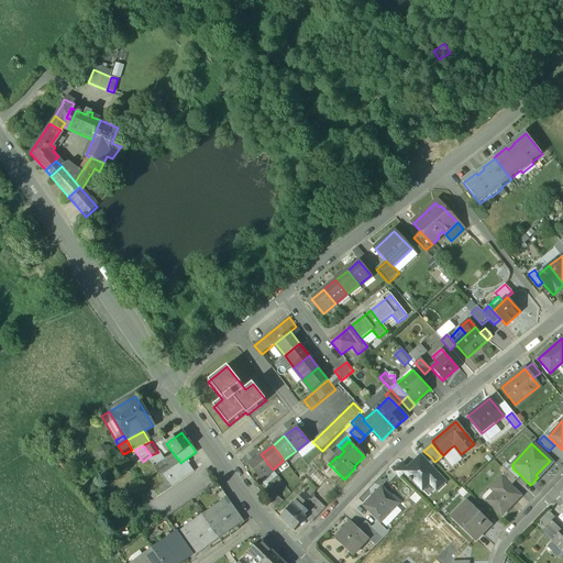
[(102,459),(108,455),(102,446),(97,450),(102,459)]
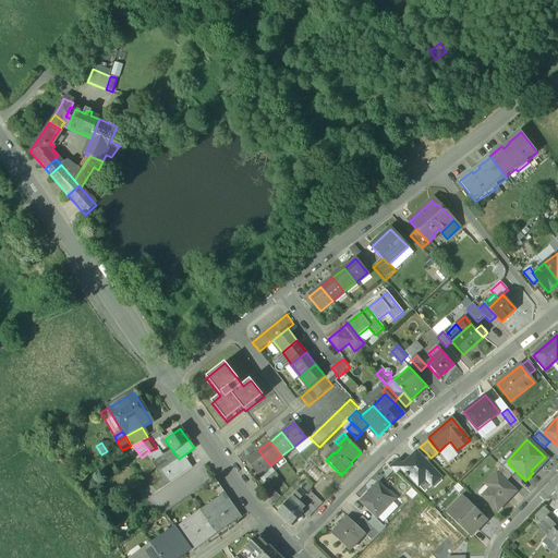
[(144,475),(156,492),(192,466),(183,456),(179,459),(174,452),(174,453),(172,450),(164,455),(162,455),(157,448),(149,451),(142,458),(137,460),(146,473),(144,475)]
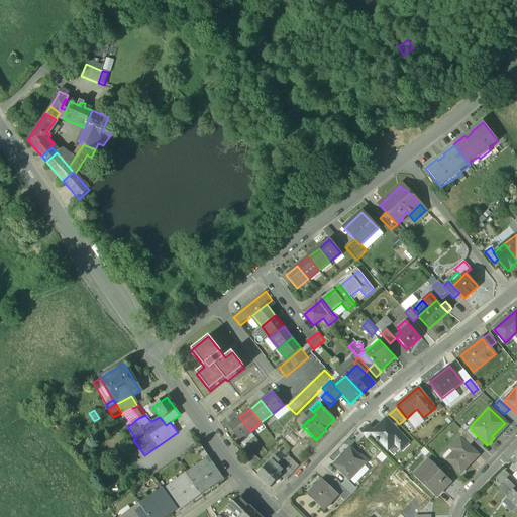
[(250,431),(239,417),(227,427),(238,440),(250,431)]
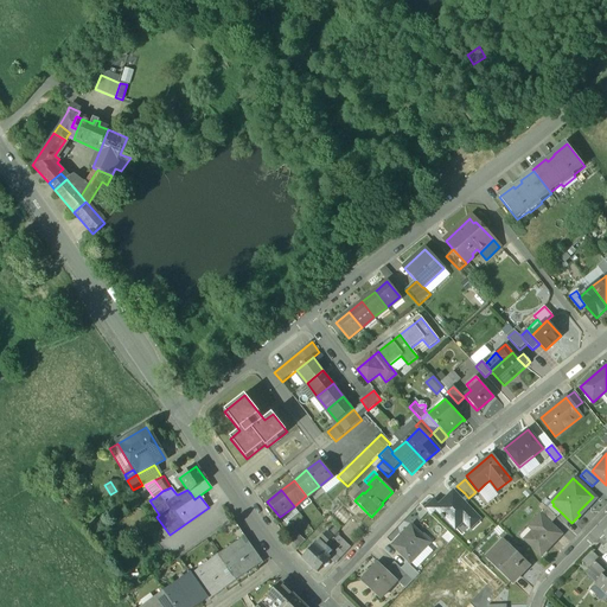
[(465,493),(459,499),(453,492),(440,505),(435,510),(436,511),(441,516),(441,517),(442,519),(443,518),(455,530),(464,523),(470,528),(479,519),(466,505),(471,500),(468,498),(465,493)]
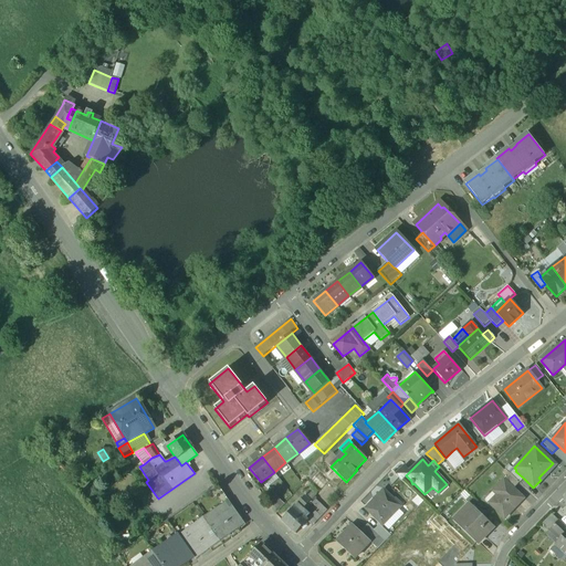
[(405,465),(396,475),(401,481),(407,477),(406,475),(410,471),(405,465)]
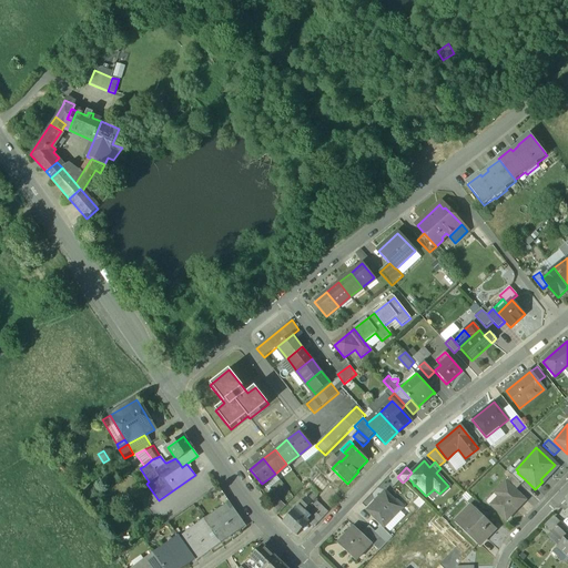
[(525,479),(517,473),(518,472),(516,469),(510,475),(520,484),(525,479)]
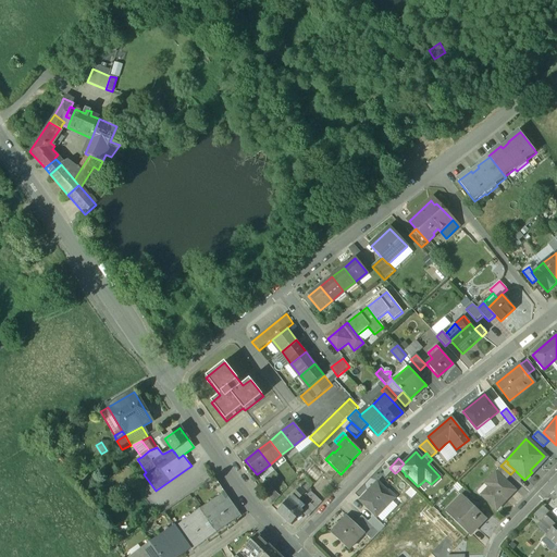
[(510,474),(500,466),(495,472),(504,481),(510,474)]
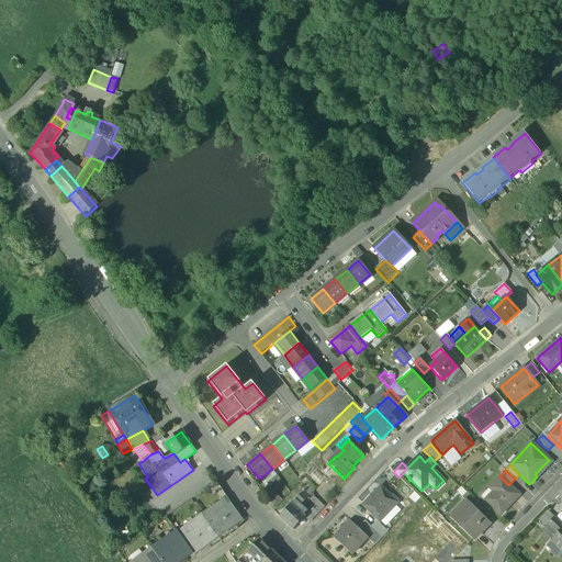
[(508,485),(499,476),(492,485),(496,489),(484,501),(499,515),(519,495),(508,485)]
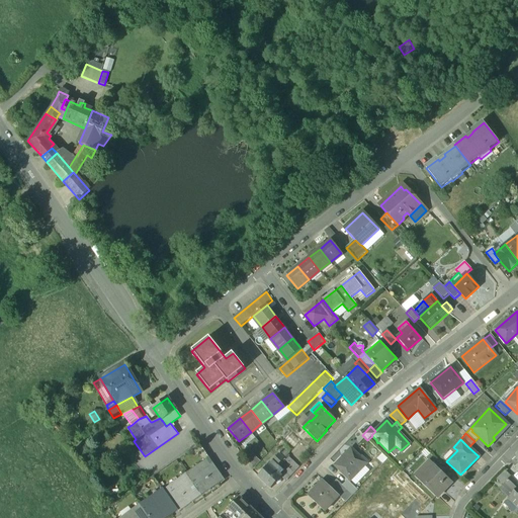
[(350,449),(335,465),(350,480),(365,463),(350,449)]
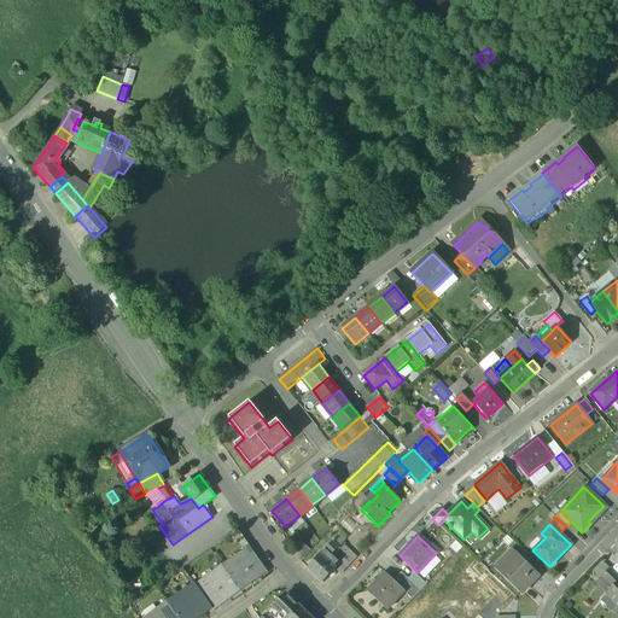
[(333,541),(325,551),(331,555),(339,547),(333,541)]
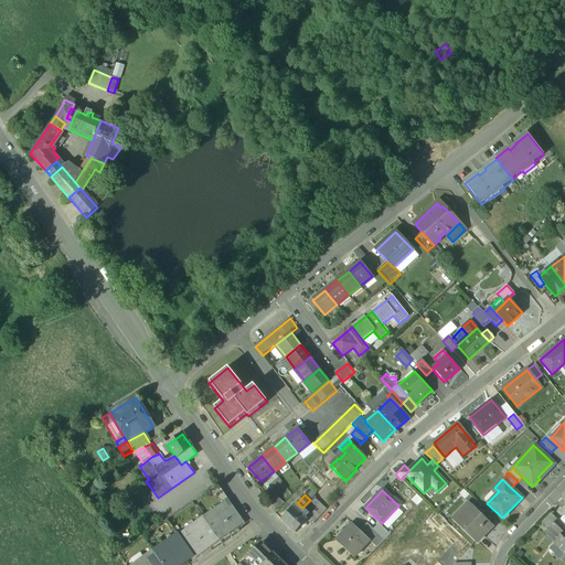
[(284,504),(275,496),(269,501),(278,510),(284,504)]
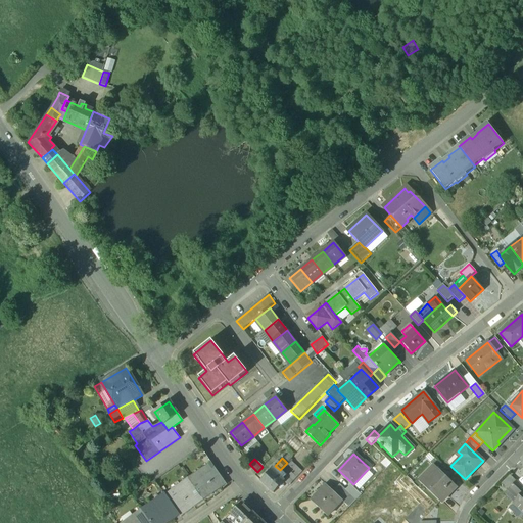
[(302,472),(292,462),(288,465),(297,474),(299,475),(302,472)]
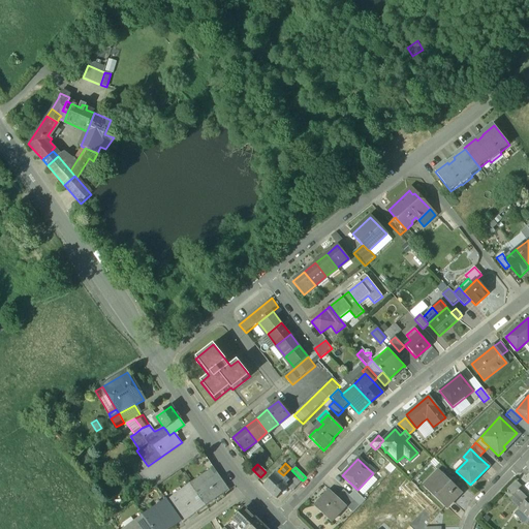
[(278,471),(263,486),(277,499),(287,488),(288,487),(287,487),(286,485),(289,481),(283,475),(278,471)]
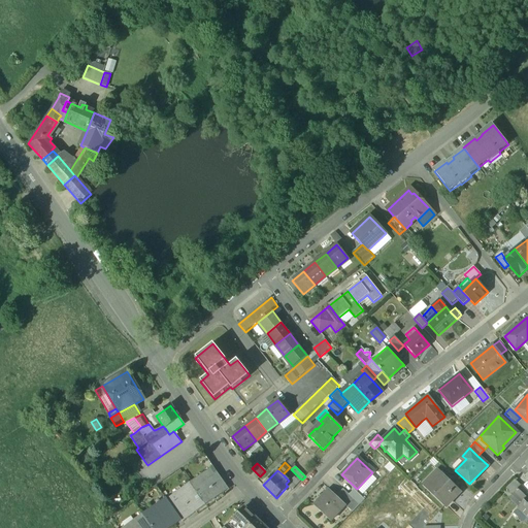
[(211,475),(208,471),(199,479),(199,480),(192,485),(191,484),(190,485),(205,505),(215,499),(215,498),(223,492),(223,493),(224,493),(219,486),(211,475)]
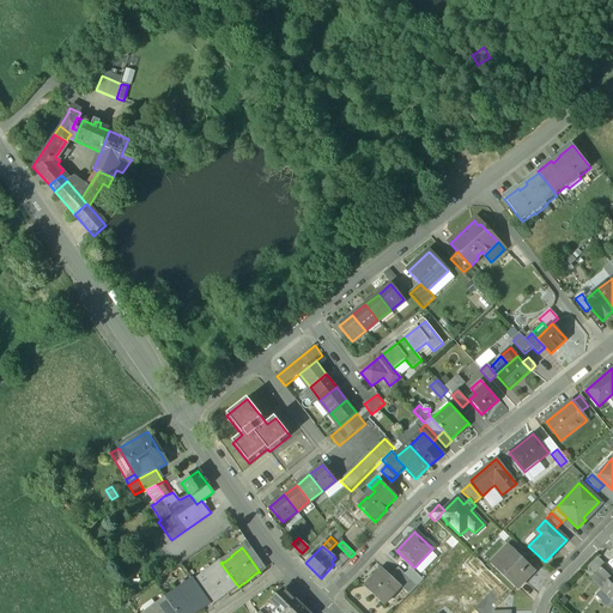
[(252,547),(246,552),(254,564),(260,559),(252,547)]
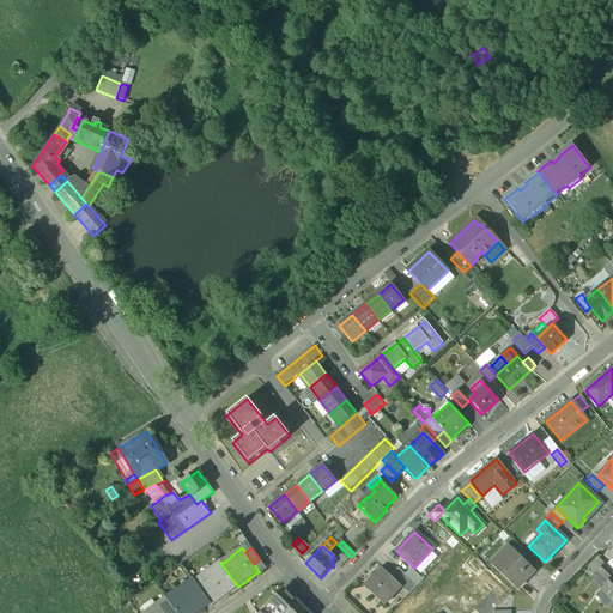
[(503,554),(492,565),(516,588),(533,571),(511,551),(505,557),(503,554)]
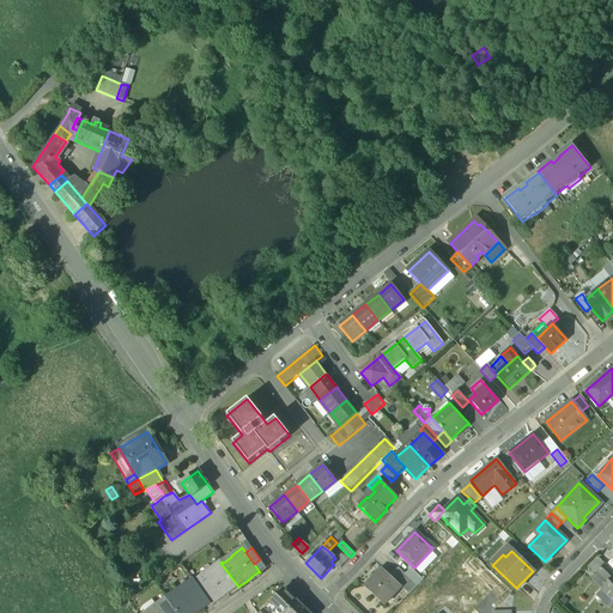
[(341,554),(333,564),(334,564),(333,565),(339,570),(343,566),(347,560),(341,554)]
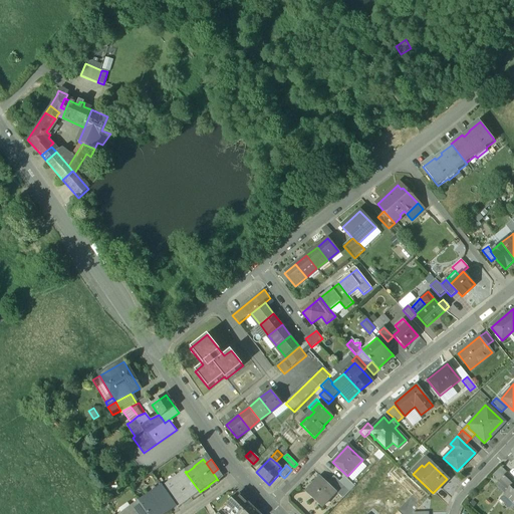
[(200,492),(185,472),(185,473),(178,478),(177,477),(167,484),(171,489),(177,498),(182,505),(183,504),(182,503),(190,498),(190,499),(200,492)]
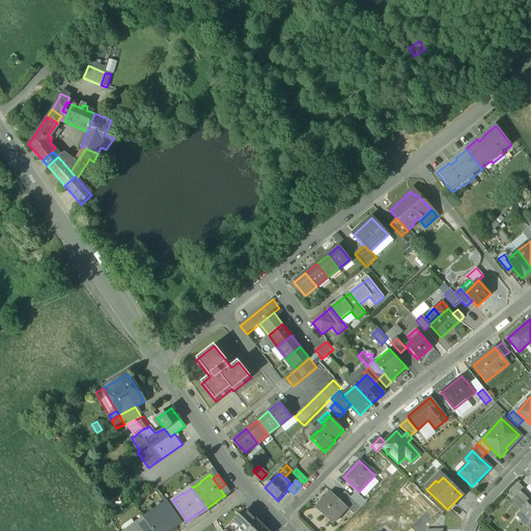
[(530,499),(530,497),(523,490),(516,496),(526,505),(530,499)]
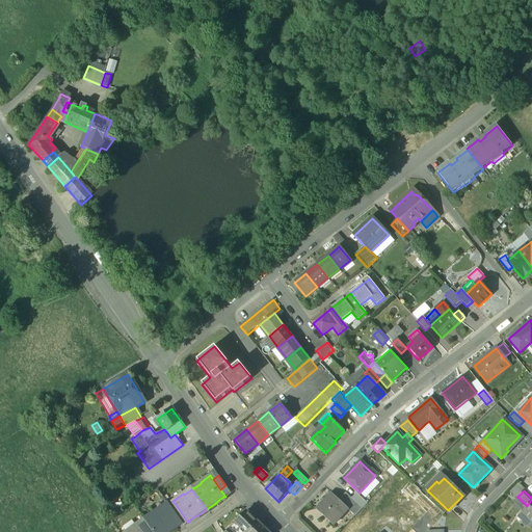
[(339,500),(330,493),(315,509),(334,526),(348,510),(348,509),(339,500)]
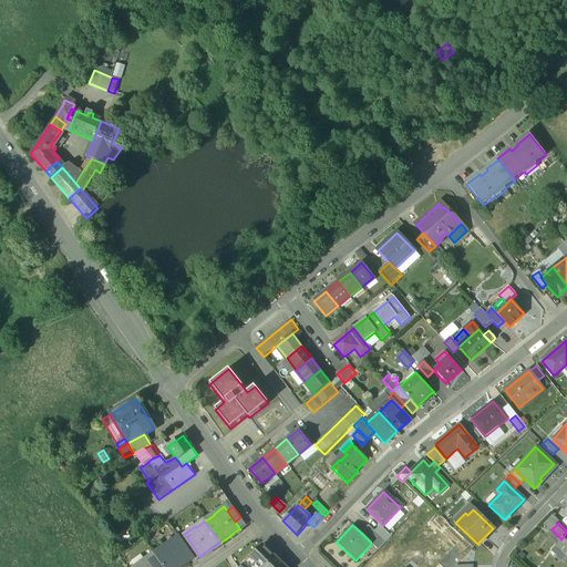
[(375,532),(369,526),(361,533),(371,543),(371,544),(379,550),(387,543),(375,532)]
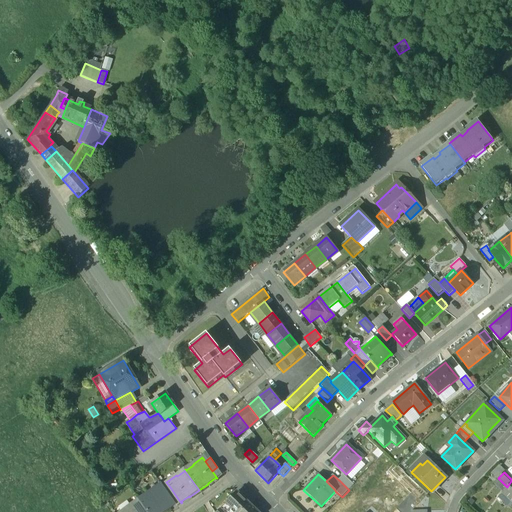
[(353,485),(343,475),(339,480),(349,490),(353,485)]
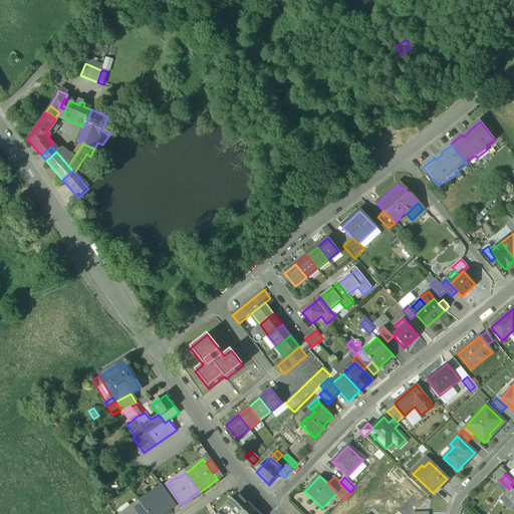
[(513,501),(513,483),(509,489),(503,495),(512,504),(513,501)]
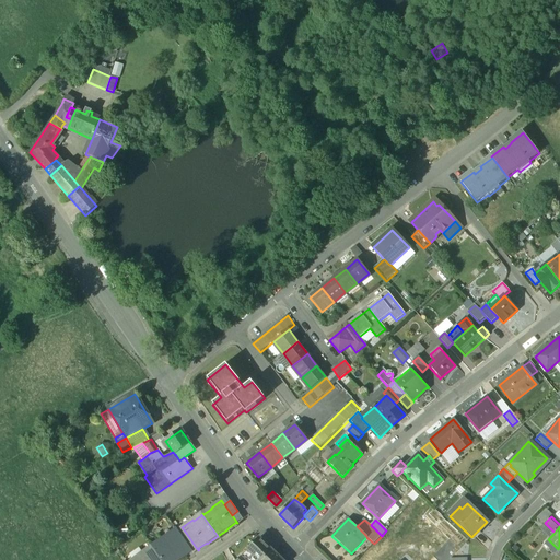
[(193,543),(186,533),(181,536),(187,545),(188,546),(193,543)]
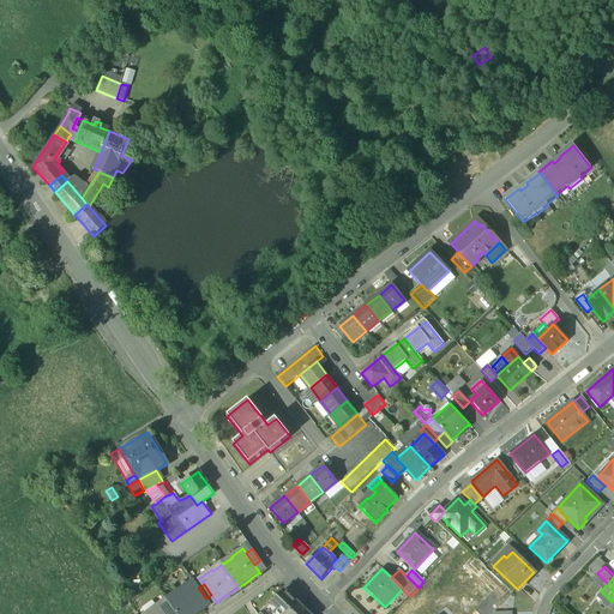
[(187,585),(176,593),(178,594),(167,601),(175,613),(197,613),(203,609),(204,611),(205,611),(191,590),(187,585)]
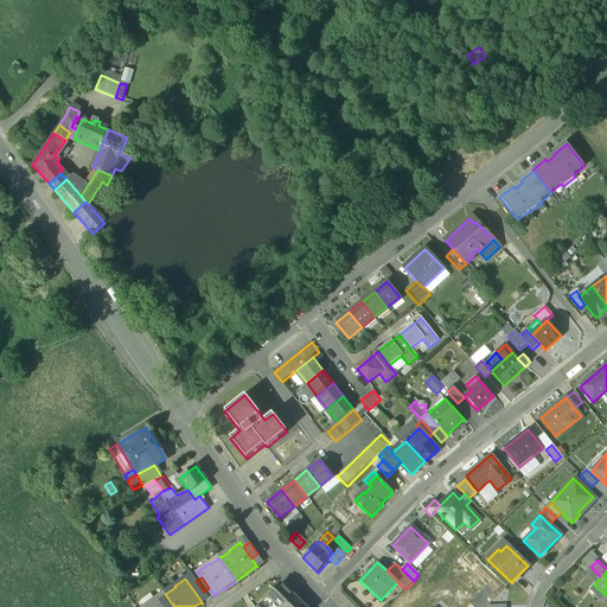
[(196,581),(195,580),(189,583),(197,595),(203,590),(196,581)]
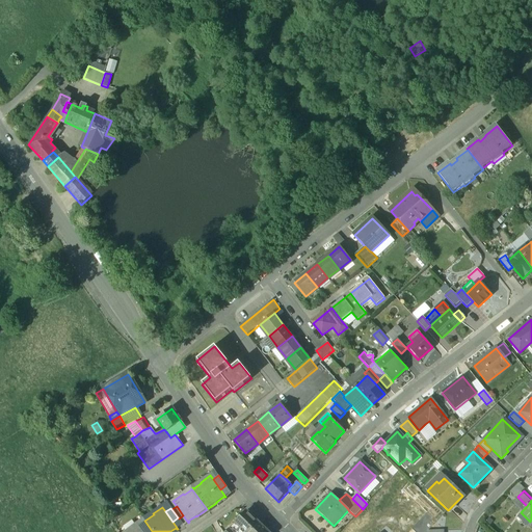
[(246,511),(235,524),(241,529),(243,531),(250,531),(259,524),(246,511)]
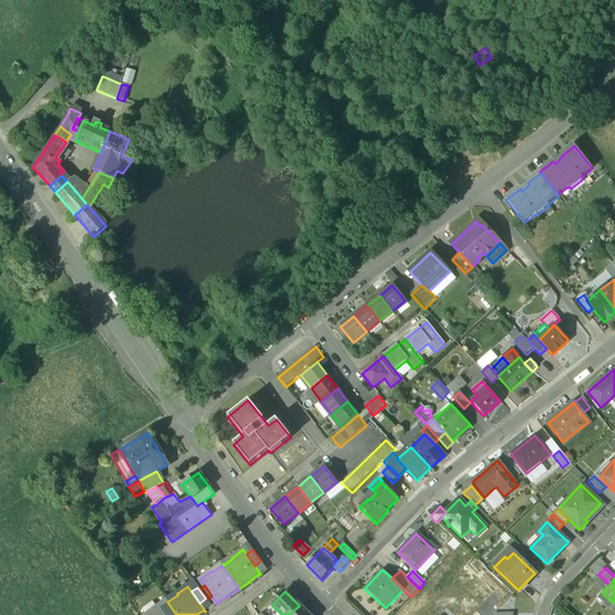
[(175,614),(167,602),(157,609),(156,608),(145,614),(175,614)]
